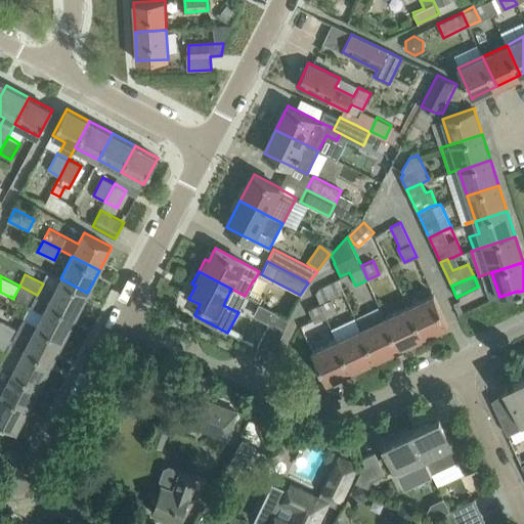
[(76,315),(87,293),(60,278),(48,302),(76,315)]
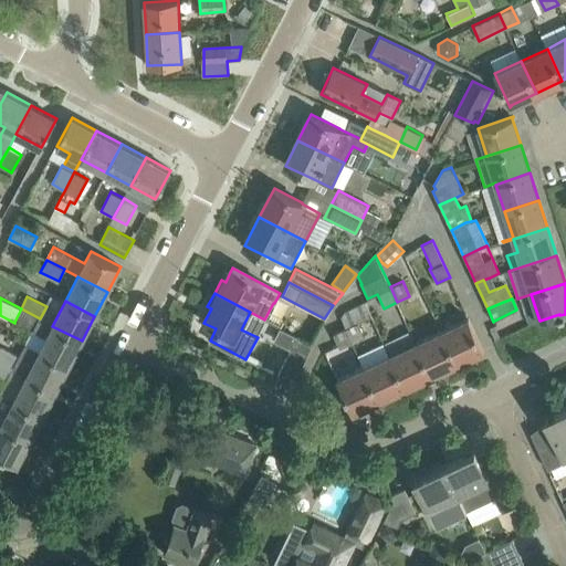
[(358,322),(371,316),(365,303),(345,312),(342,317),(346,328),(352,343),(365,337),(358,322)]
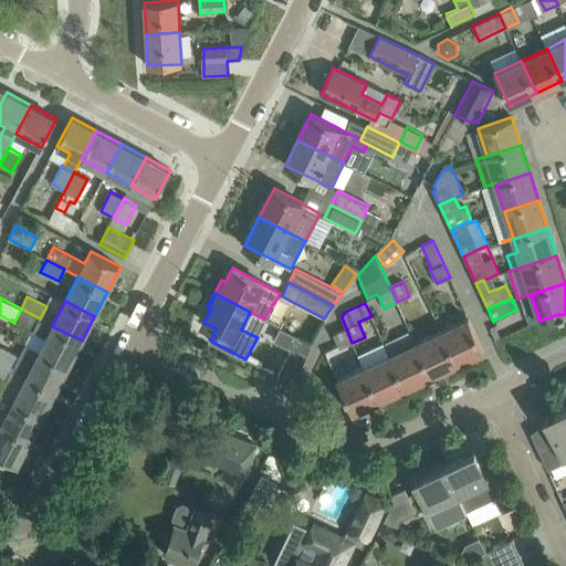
[(52,326),(40,318),(21,308),(14,322),(46,337),(40,350),(69,366),(82,341),(52,326)]
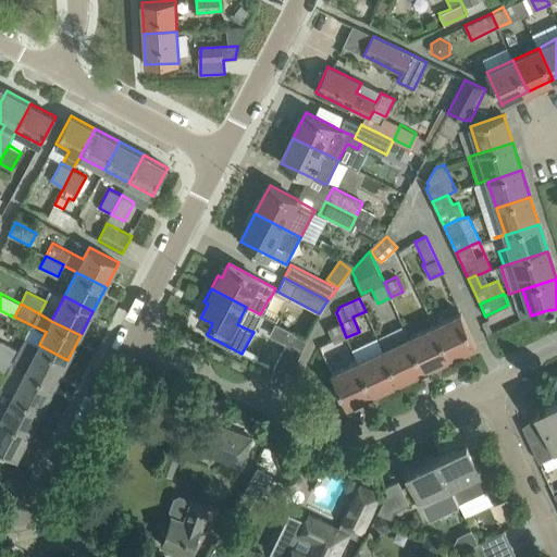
[(435,324),(450,357),(474,345),(475,347),(477,346),(461,312),(435,324)]
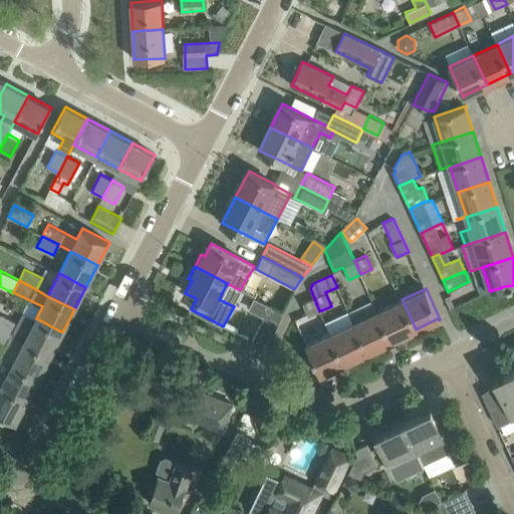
[(308,316),(319,311),(314,298),(302,303),(308,316)]
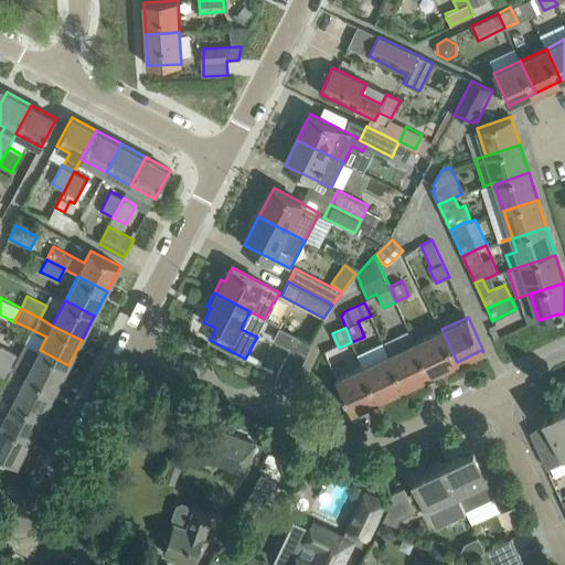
[(430,374),(457,362),(441,329),(415,342),(430,374)]
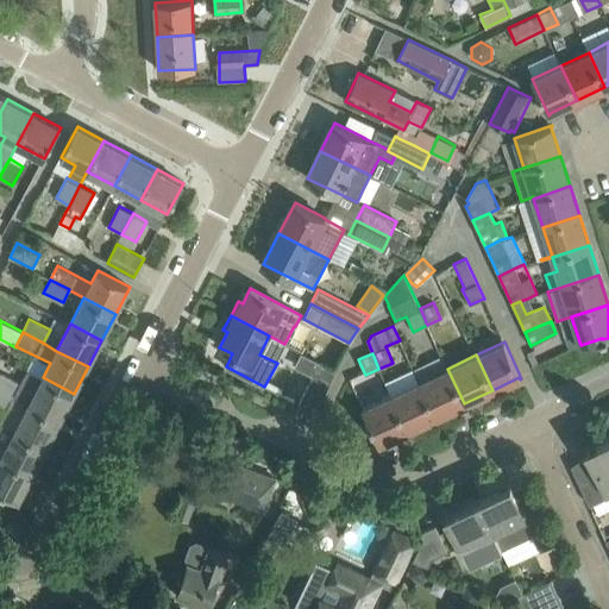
[(299,405),(315,413),(337,371),(319,363),(306,356),(302,362),(316,369),(299,405)]
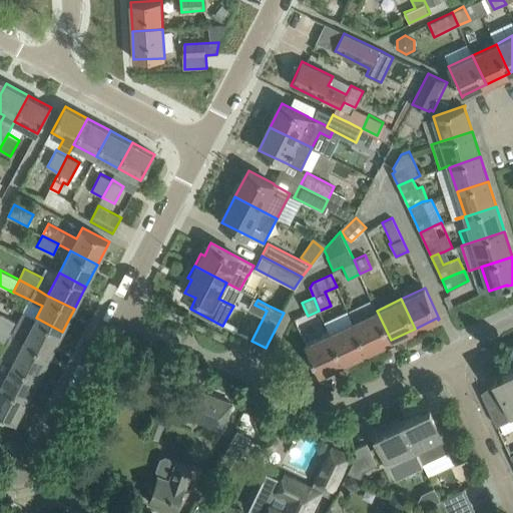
[(367,351),(391,340),(377,311),(353,322),(367,351)]
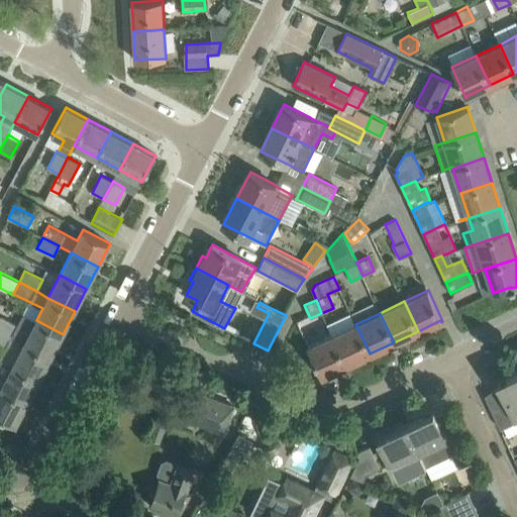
[(36,320),(29,332),(17,326),(18,325),(1,316),(0,318),(0,329),(12,336),(24,343),(50,356),(63,334),(36,320)]
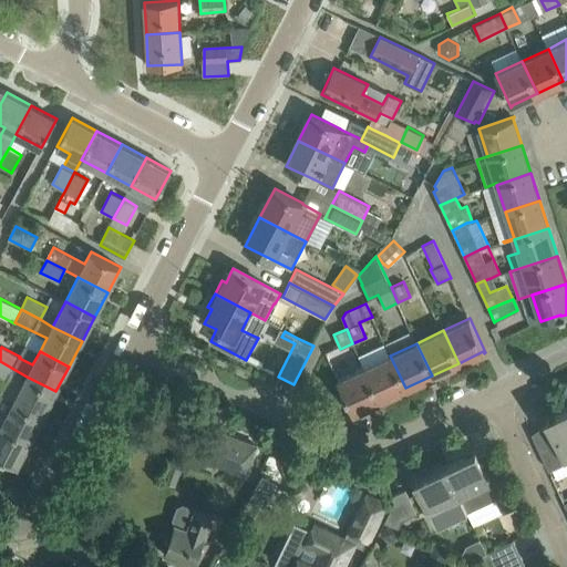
[(379,401),(405,388),(390,356),(363,368),(379,401)]
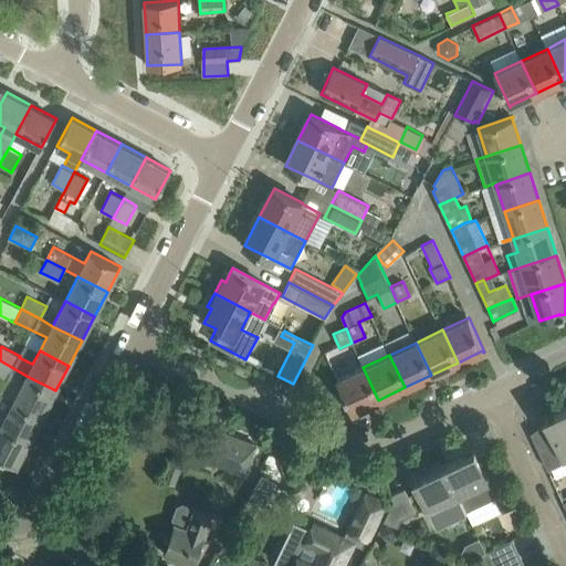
[(0,360),(0,377),(7,380),(13,368),(0,360)]
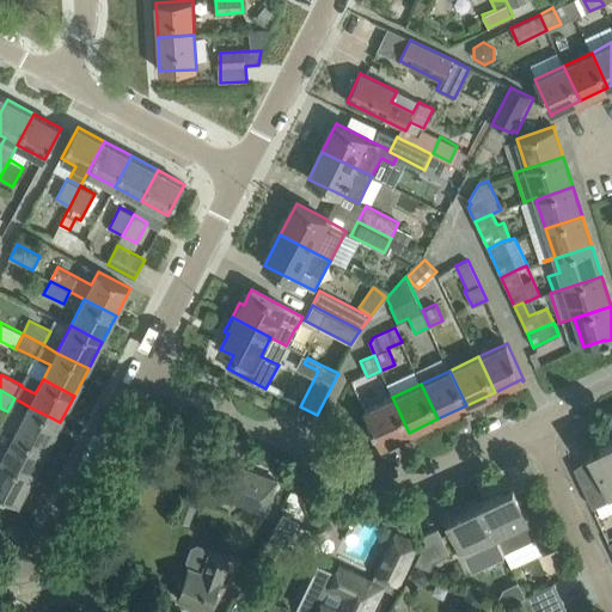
[(383,445),(409,433),(392,397),(365,410),(381,447),(383,446),(383,445)]
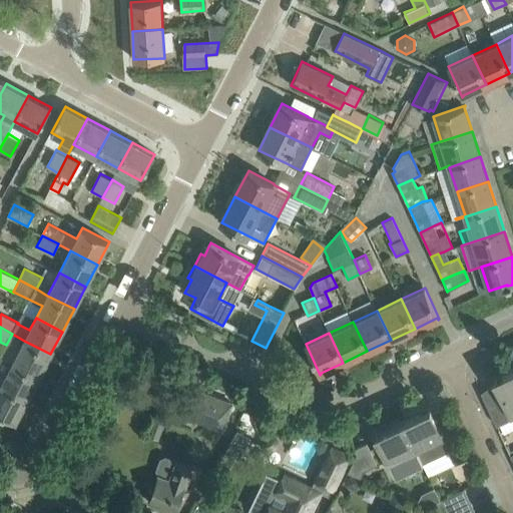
[(50,354),(24,341),(14,360),(13,362),(12,363),(39,377),(50,354)]
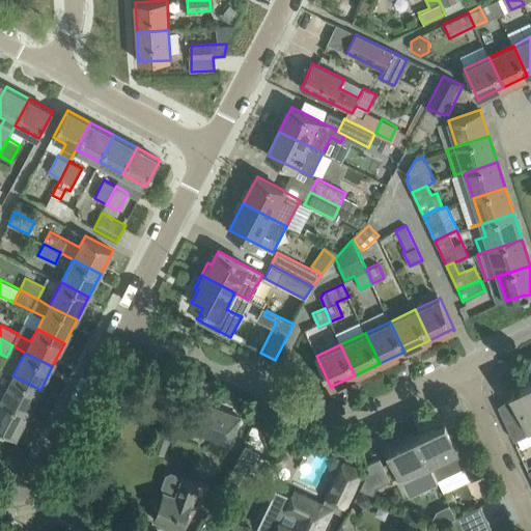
[(0,397),(1,398),(1,399),(28,413),(40,390),(12,375),(14,374),(0,367),(0,397)]
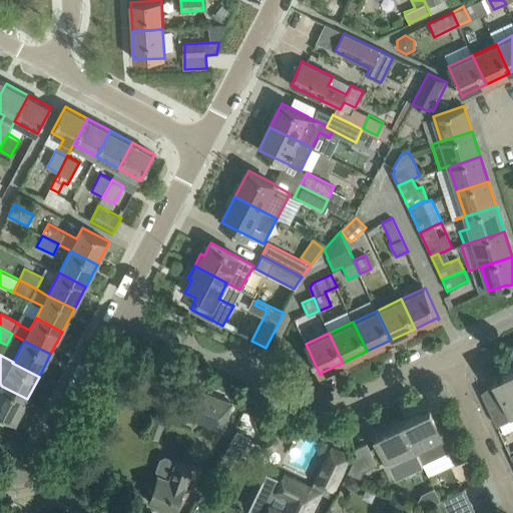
[(512,412),(512,369),(497,381),(496,379),(495,379),(501,392),(484,399),(497,426),(512,417),(512,414),(512,413),(512,412)]
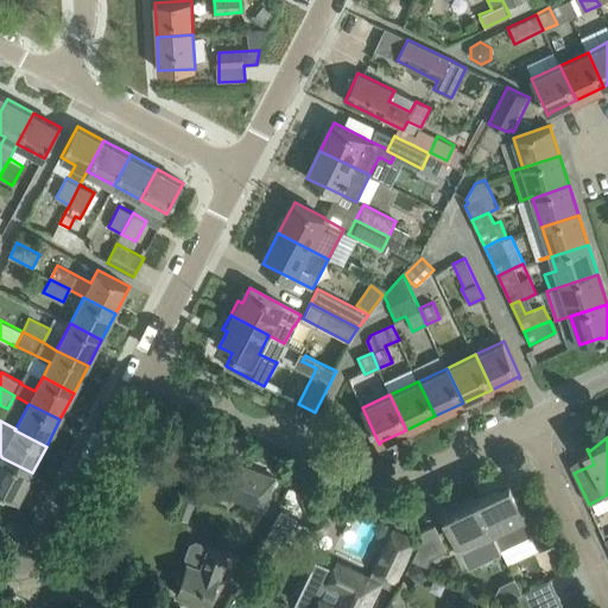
[(0,489),(19,500),(32,473),(1,457),(0,458),(0,489)]
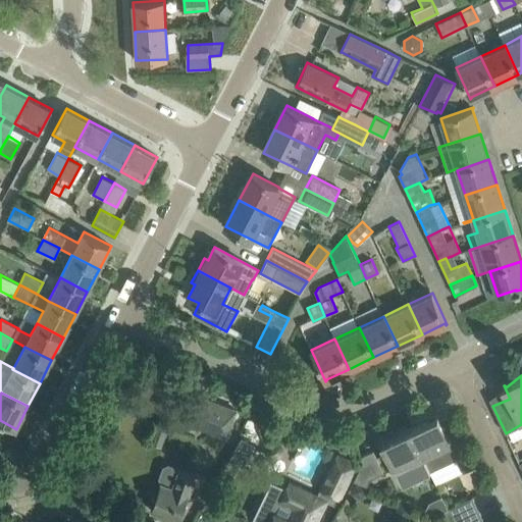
[(180,419),(226,436),(237,410),(191,393),(180,419)]
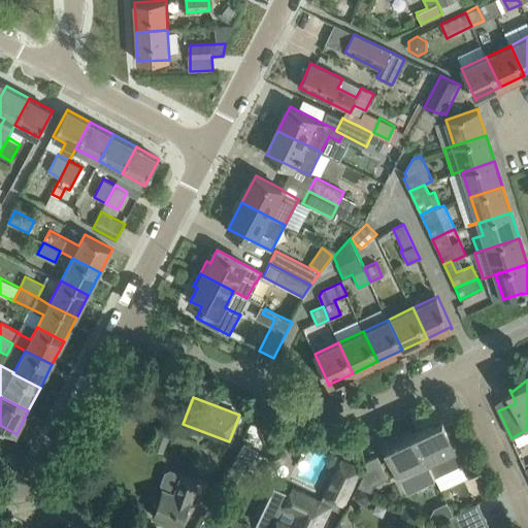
[(416,434),(435,476),(462,464),(468,477),(482,471),(468,443),(456,449),(455,447),(456,447),(442,420),(440,421),(441,422),(416,434)]
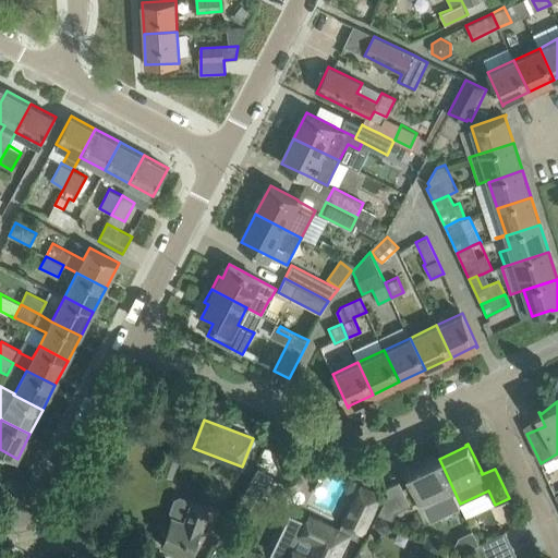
[(288,456),(284,450),(275,456),(278,461),(278,463),(286,478),(283,483),(286,489),(293,492),(303,487),(305,481),(302,475),(296,472),(290,458),(288,456)]
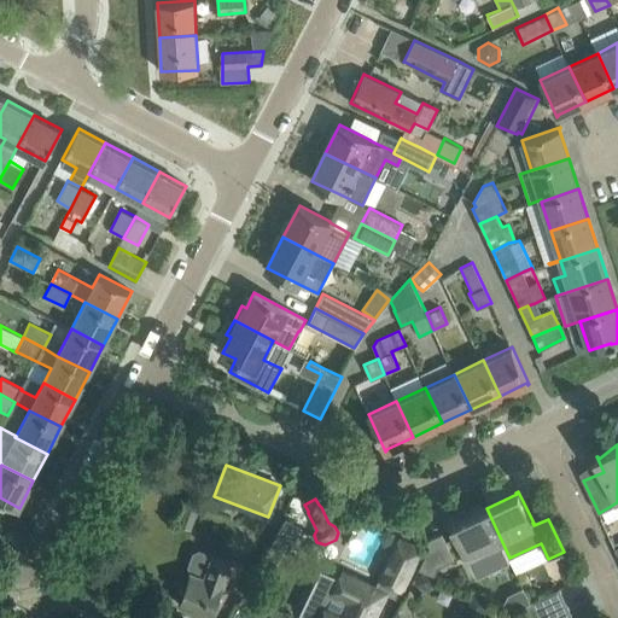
[(186,502),(178,525),(191,530),(200,507),(186,502)]
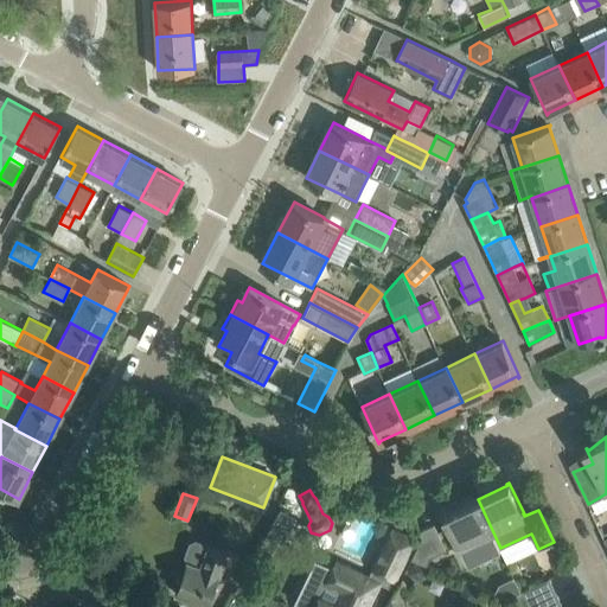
[(468,563),(500,548),(478,499),(448,512),(447,511),(445,512),(468,563)]
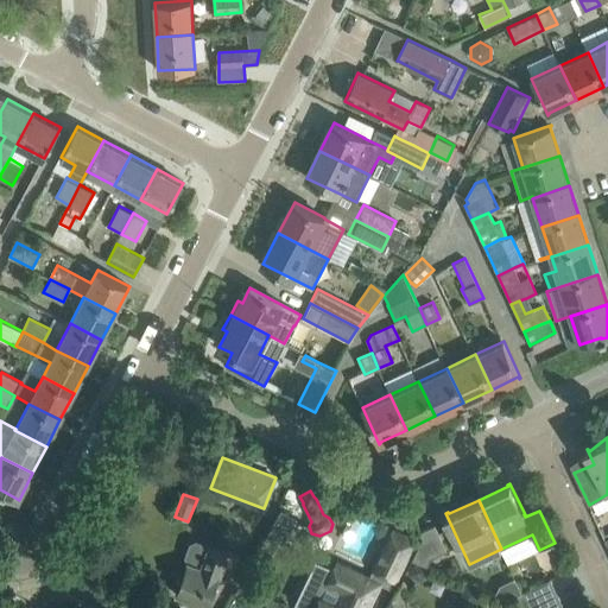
[(282,510),(267,536),(284,544),(298,519),(282,510)]
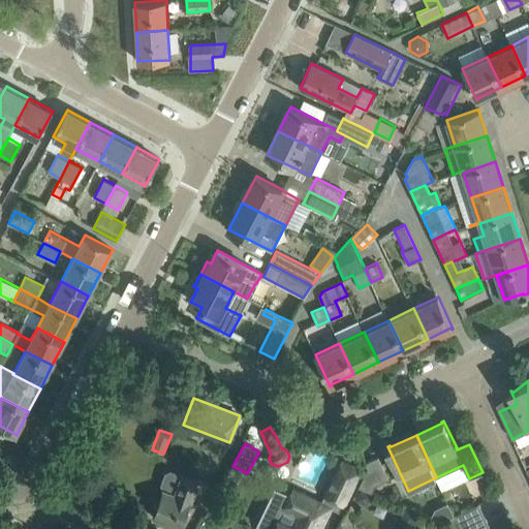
[(378,457),(365,463),(368,468),(359,487),(372,493),(376,486),(390,479),(378,457)]
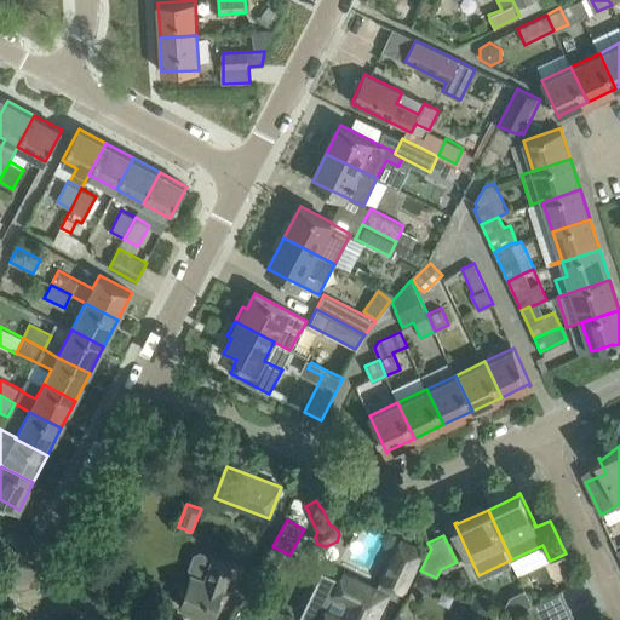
[(313,591),(300,615),(309,619),(374,619),(388,595),(385,593),(390,585),(403,592),(423,551),(400,540),(377,590),(344,574),(325,564),(313,591)]
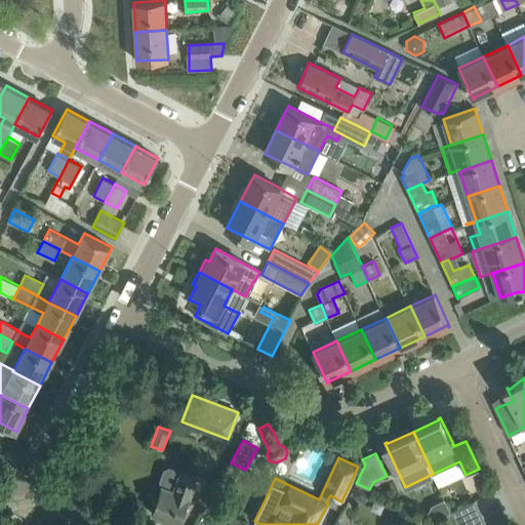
[(154,510),(152,514),(180,524),(196,481),(179,475),(174,490),(162,486),(158,498),(154,499),(151,507),(154,510)]
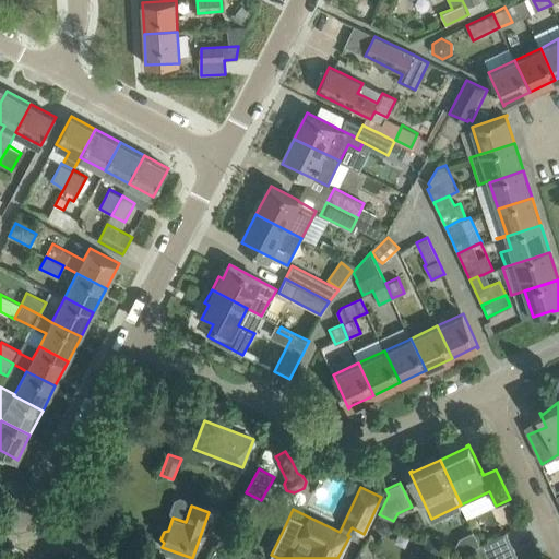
[(514,516),(514,522),(518,527),(525,523),(521,513),(514,516)]
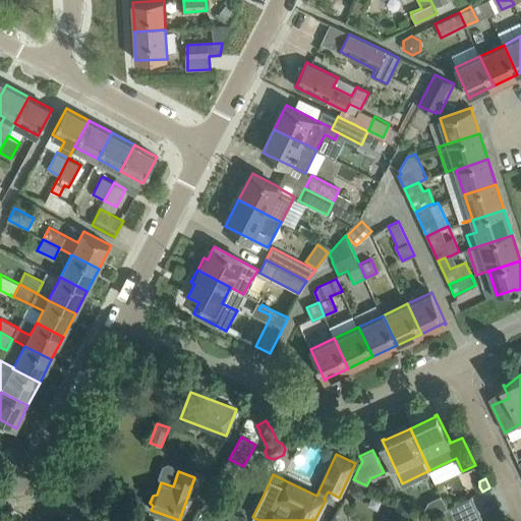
[(354,481),(349,493),(363,498),(367,486),(354,481)]
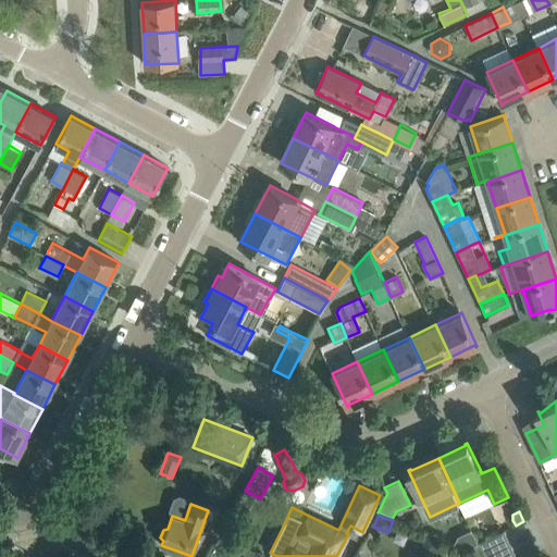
[(517,556),(505,531),(474,545),(480,556),(517,556)]
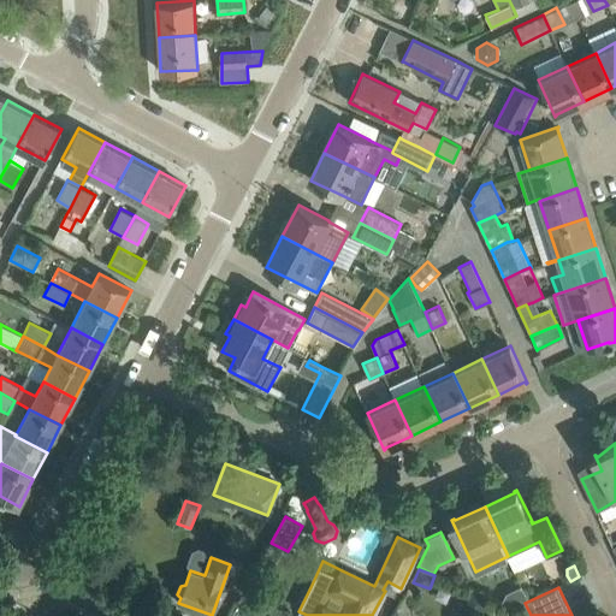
[(481,615),(490,598),(471,590),(463,609),(480,615),(481,615)]
